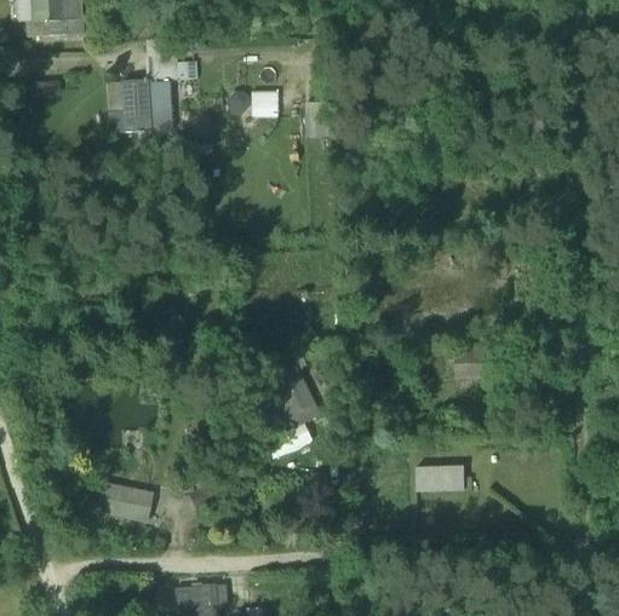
[(27,22),(28,36),(85,33),(81,0),(17,0),(19,22),(27,22)]
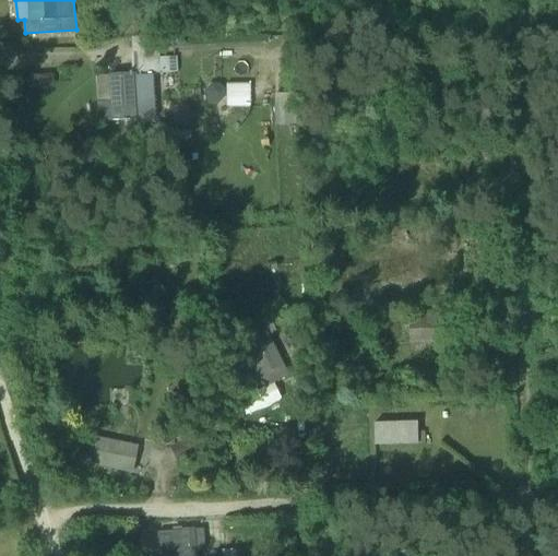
[(109,74),(97,74),(98,101),(97,101),(98,119),(107,118),(108,125),(115,125),(115,118),(125,118),(126,131),(144,130),(144,122),(155,121),(153,73),(134,74),(134,72),(161,71),(161,56),(159,35),(132,36),(132,51),(131,51),(132,71),(109,73),(109,74)]
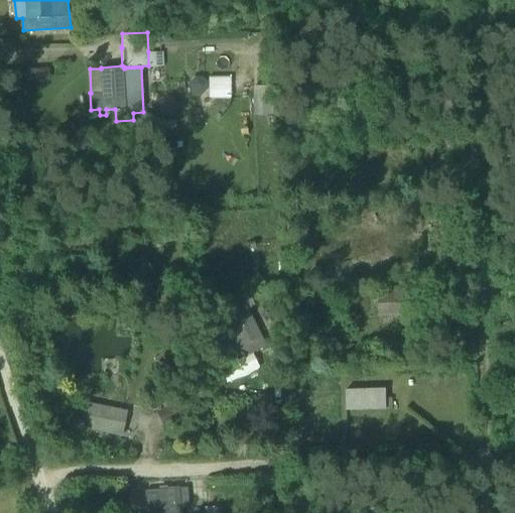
[(148,51),(148,66),(164,66),(163,51),(148,51)]
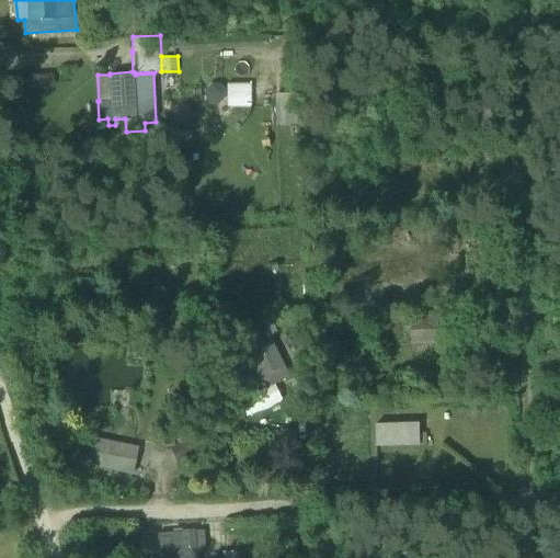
[(29,87),(55,86),(54,72),(27,73),(29,87)]
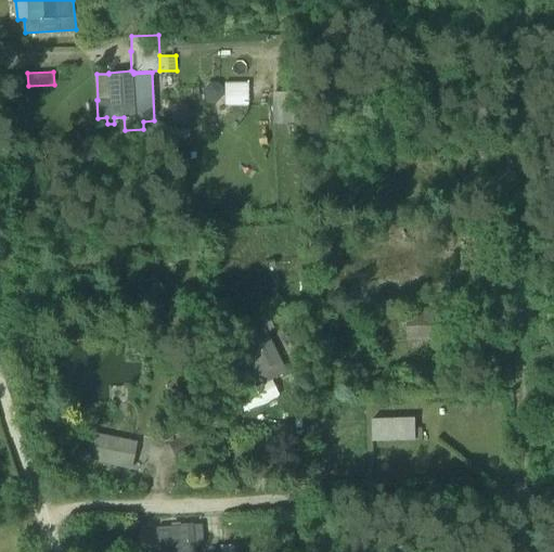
[(248,81),(224,80),(223,104),(247,105),(248,81)]
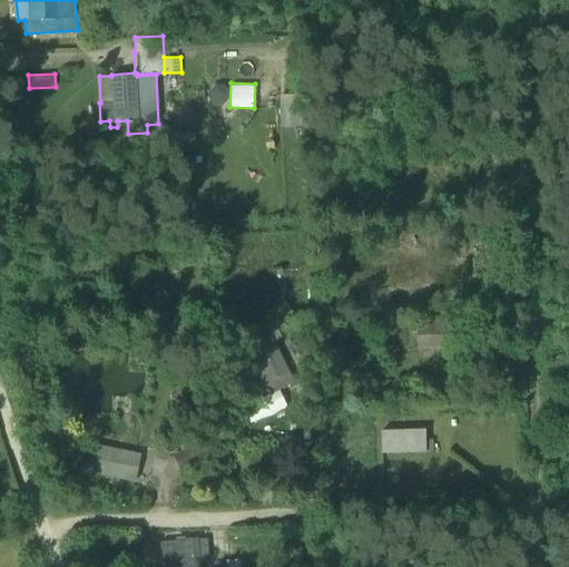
[(283,126),(306,124),(304,96),(281,97),(283,126)]
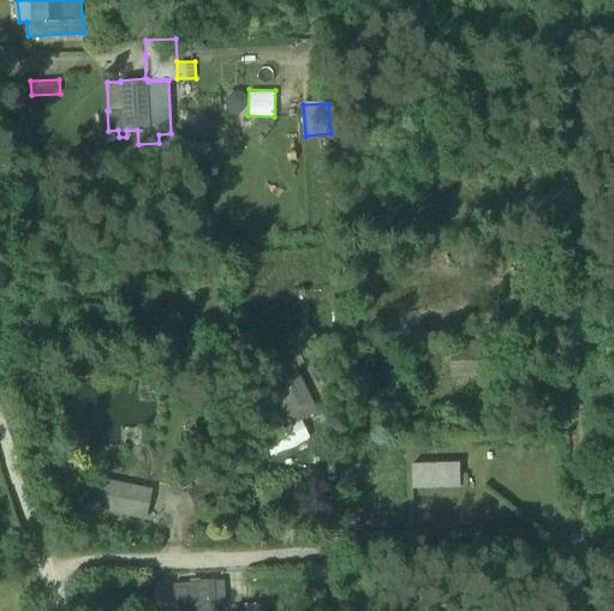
[(480,341),(449,342),(451,373),(480,373),(480,341)]
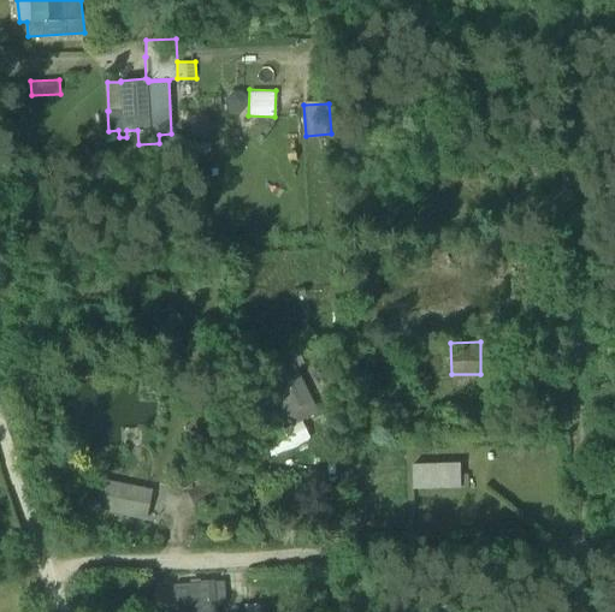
[(287,413),(293,425),(319,411),(297,368),(296,368),(289,354),(262,366),(271,382),(270,382),(285,413),(287,413)]
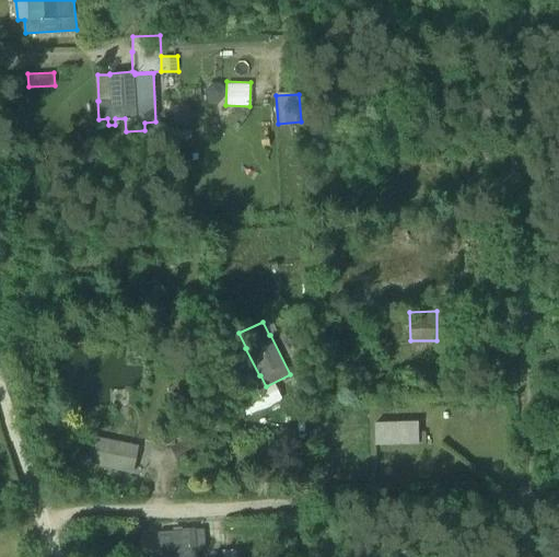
[(297,389),(310,389),(310,354),(298,354),(297,389)]
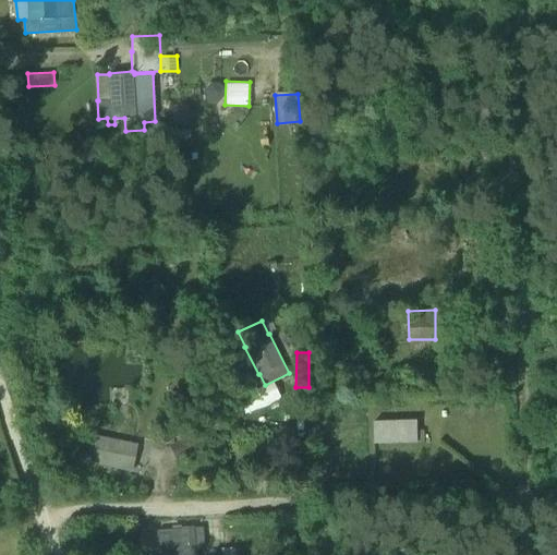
[(374,421),(374,442),(424,441),(424,431),(416,431),(416,420),(374,421)]
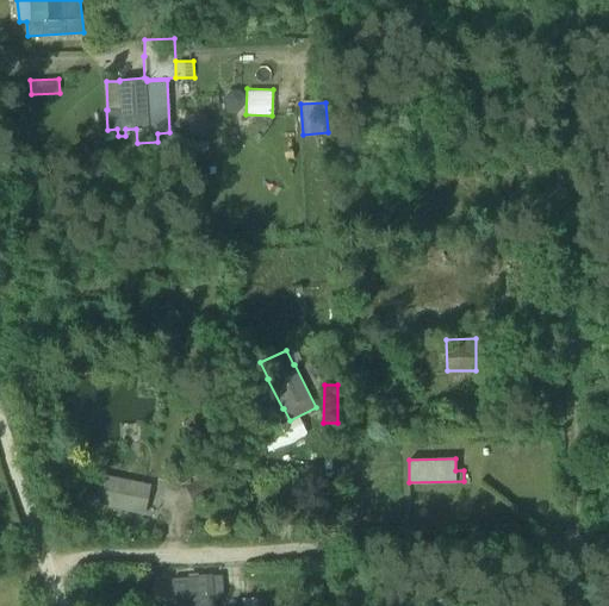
[(222,464),(185,482),(194,503),(232,483),(222,464)]
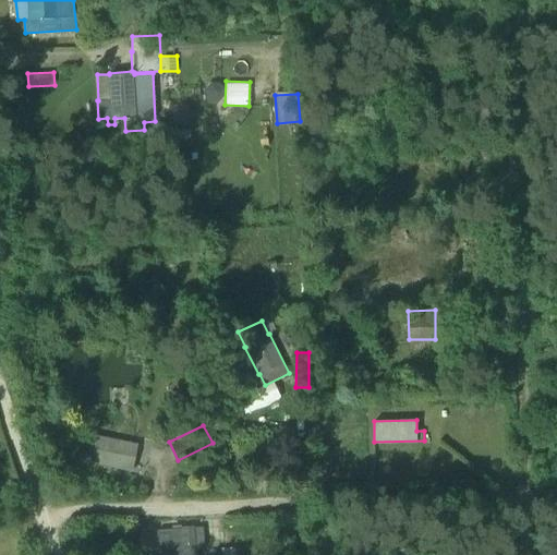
[(94,434),(87,461),(133,470),(138,443),(94,434)]
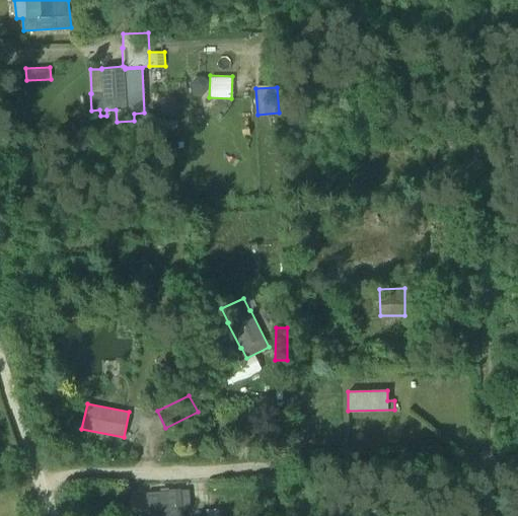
[(190,489),(146,493),(148,515),(182,515),(182,509),(188,509),(188,504),(191,504),(190,489)]
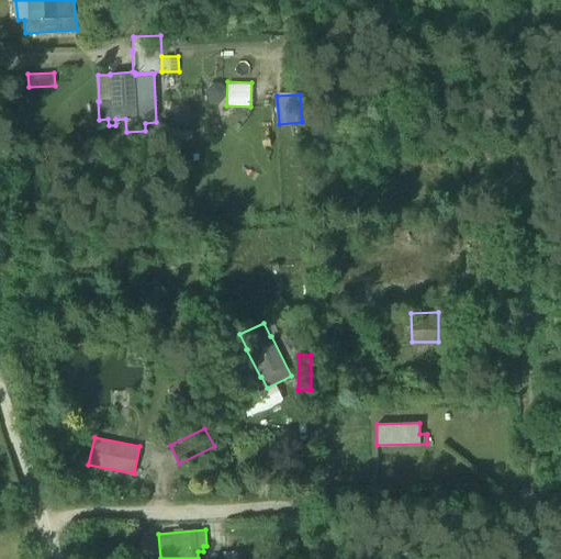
[(223,558),(250,558),(250,548),(237,549),(237,550),(223,551),(223,558)]
